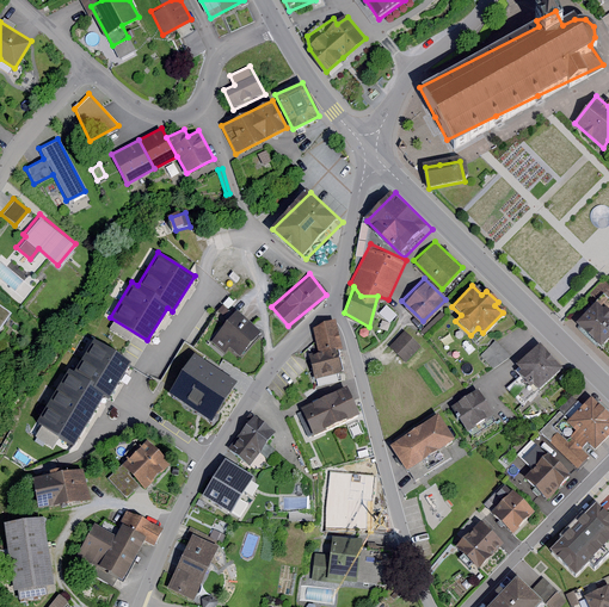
[(608,344),(608,296),(608,295),(577,324),(604,350),(608,344)]
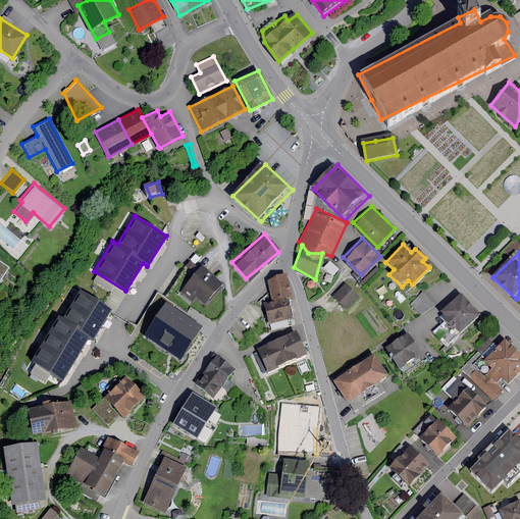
[(0,278),(8,267),(0,261),(0,278)]
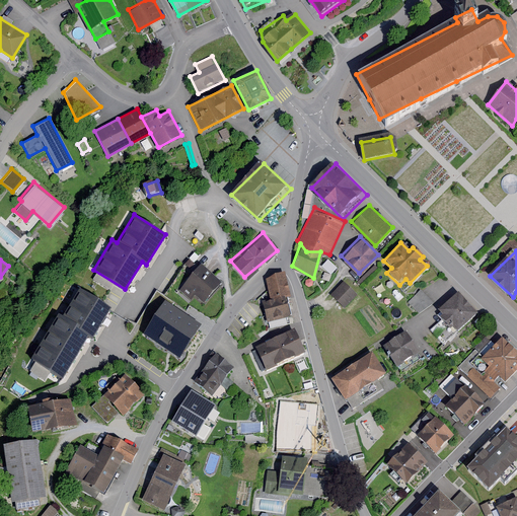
[(220,279),(201,262),(177,287),(190,297),(194,293),(202,300),(220,279)]
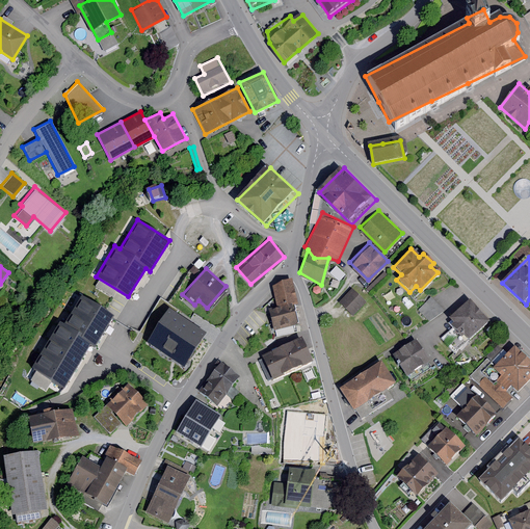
[(275,307),(293,303),(296,302),(290,278),(271,285),(275,307)]
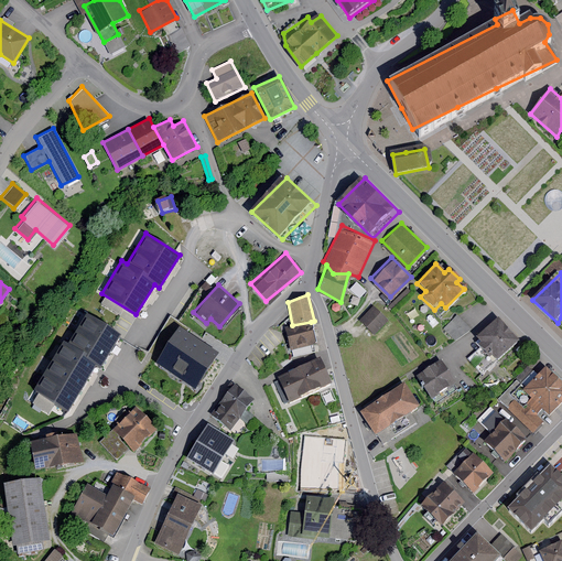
[(388,320),(374,304),(360,317),(375,332),(388,320)]
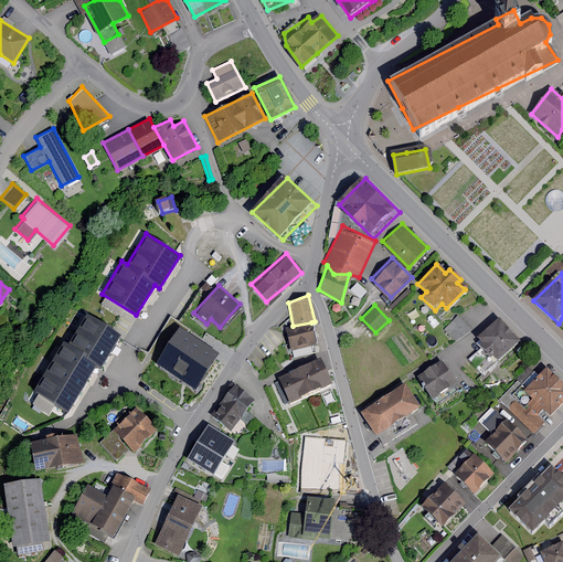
[(121,336),(86,314),(66,345),(63,342),(33,390),(66,411),(95,366),(101,369),(121,336)]
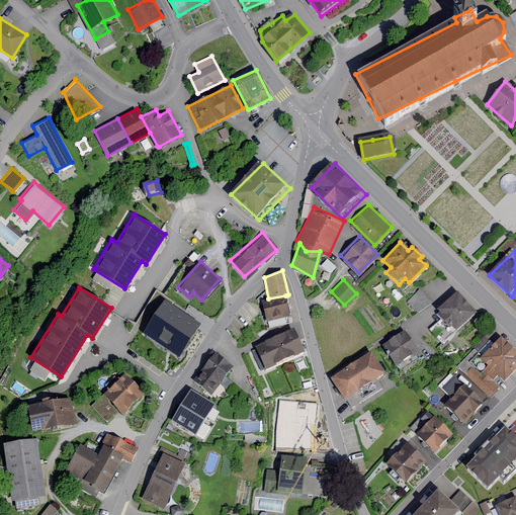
[(479,310),(458,288),(433,309),(438,315),(427,324),(441,339),(479,310)]
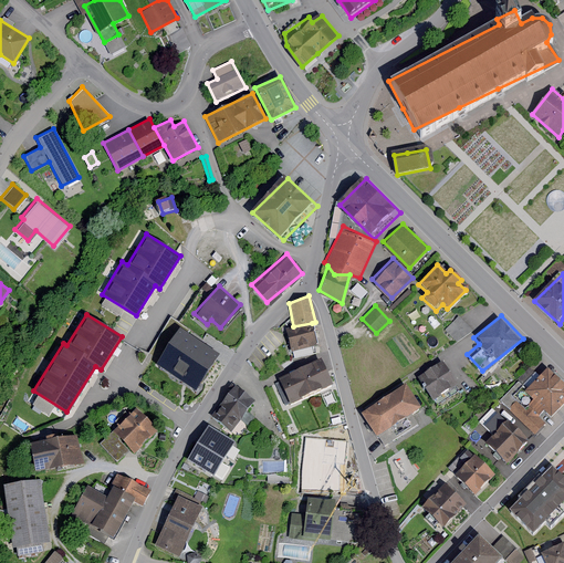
[(312,323),(293,326),(283,329),(289,351),(316,345),(312,323)]
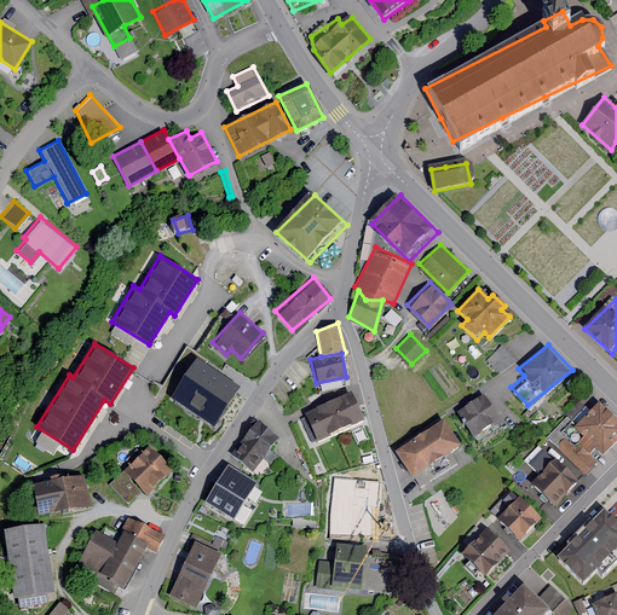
[(195,357),(168,400),(213,428),(241,386),(195,357)]
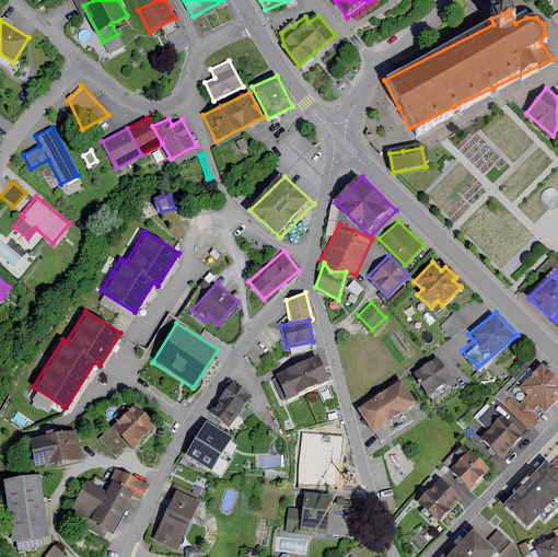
[(318,349),(271,369),(283,397),(328,378),(318,349)]
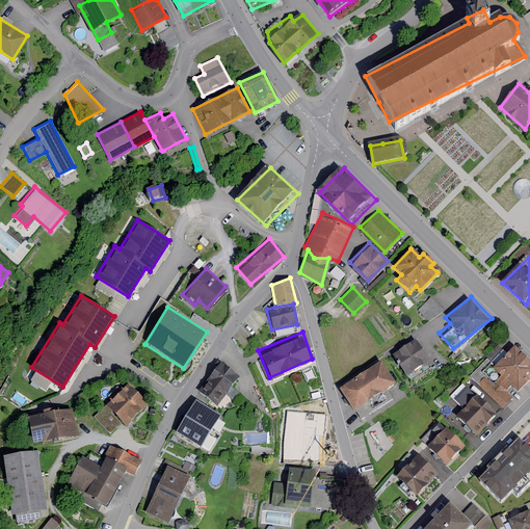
[(428,359),(413,336),(389,351),(403,374),(428,359)]
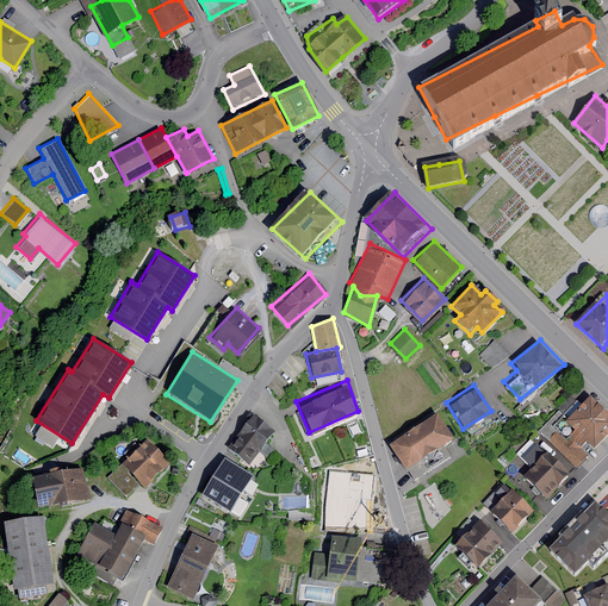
[(607,430),(607,410),(588,389),(543,433),(574,464),(584,454),(577,448),(584,441),(590,448),(607,430)]
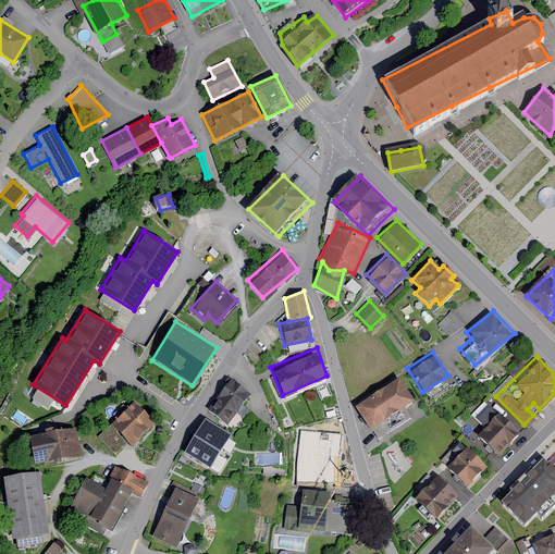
[(416,399),(401,374),(356,402),(369,427),(416,399)]
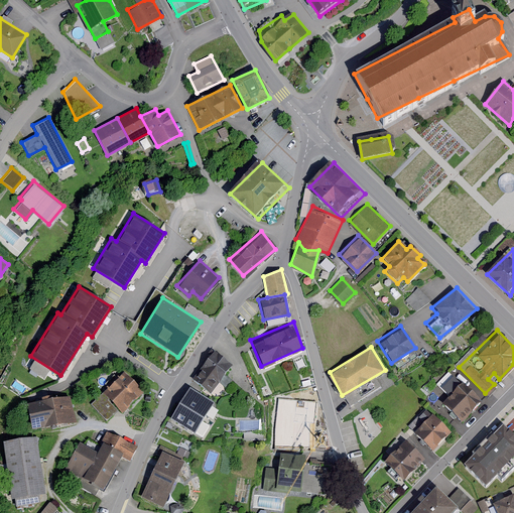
[(233,367),(216,351),(194,375),(212,391),(233,367)]
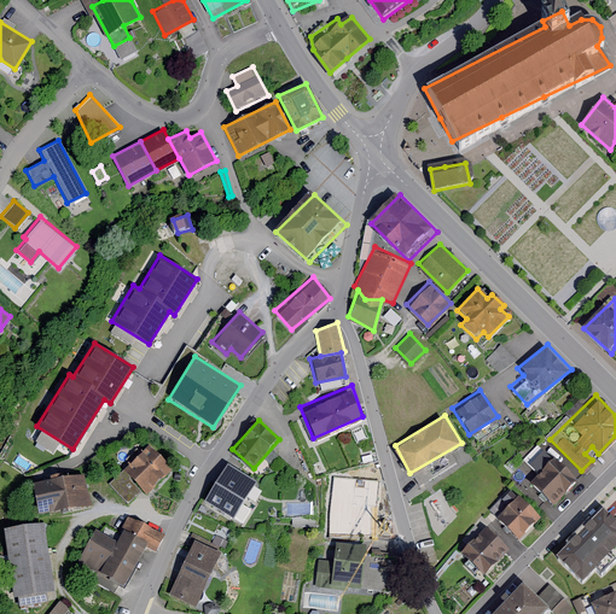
[(579,478),(535,440),(519,455),(536,469),(526,480),(553,503),(579,478)]
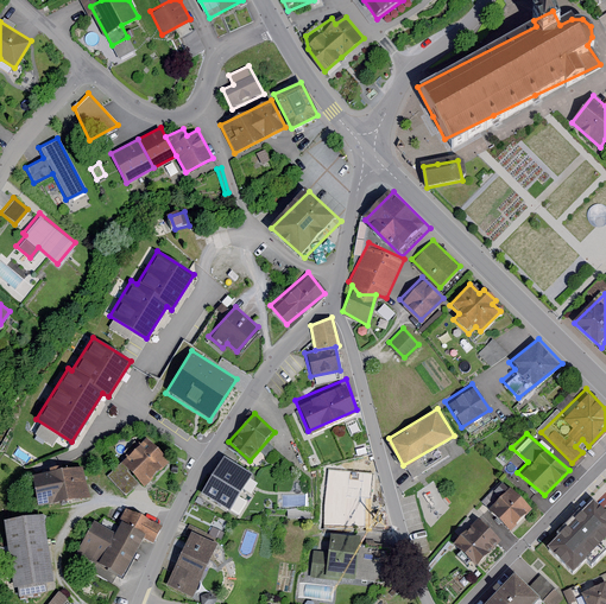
[(170,461),(147,439),(108,476),(128,495),(170,461)]
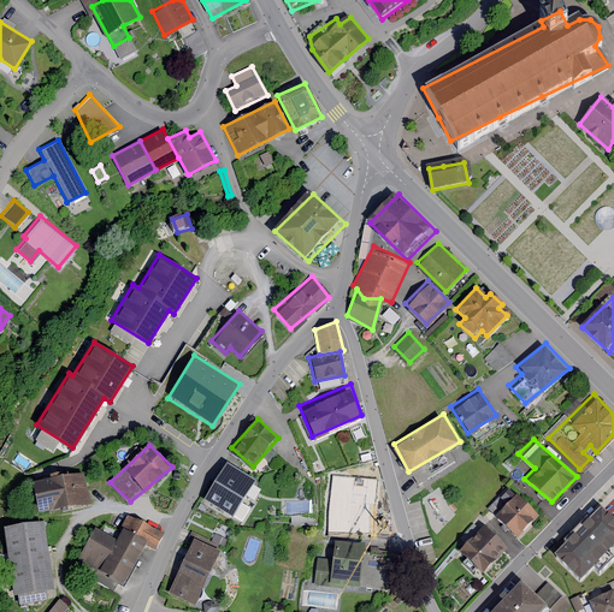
[(255,481),(226,463),(204,500),(232,517),(255,481)]
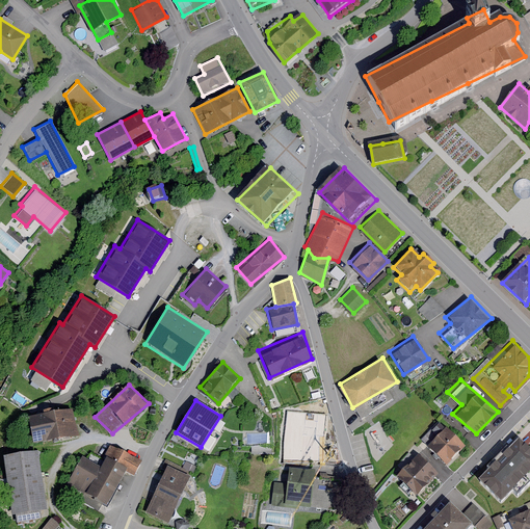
[(327,404),(306,401),(302,427),(324,430),(327,404)]
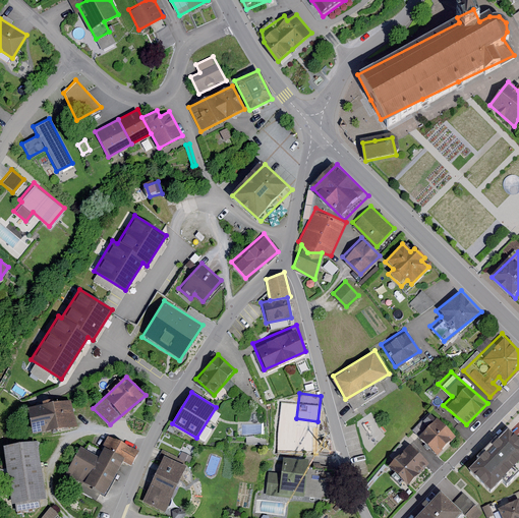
[(72,401),(30,407),(33,434),(76,425),(72,401)]
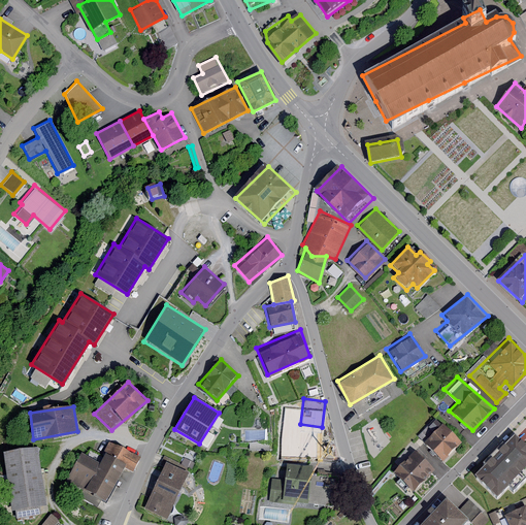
[(434,415),(421,426),(426,431),(439,420),(434,415)]
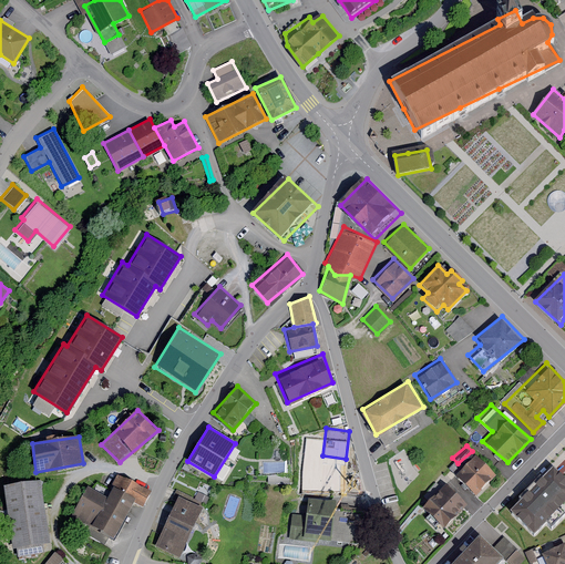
[(495,472),(475,452),(455,472),(475,492),(495,472)]
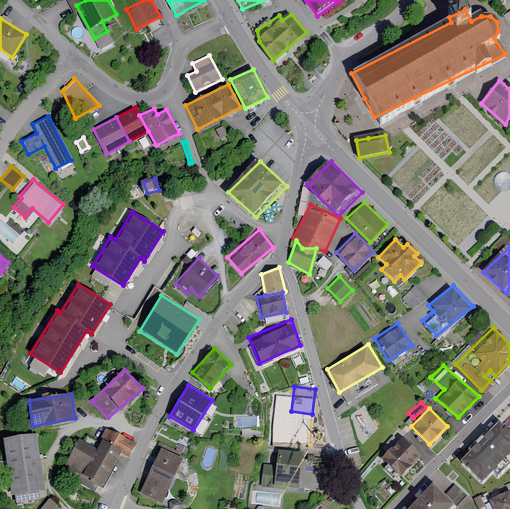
[(509,429),(498,417),(458,457),(480,479),(492,467),(496,471),(509,457),(509,429)]
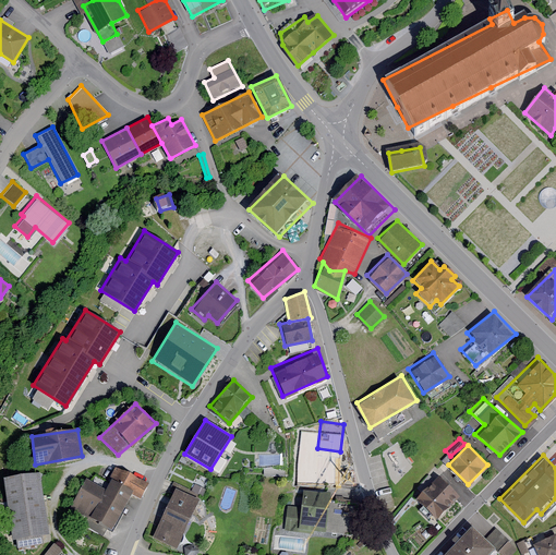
[(355,501),(325,496),(326,483),(338,483),(339,463),(297,461),(295,494),(302,494),(300,506),(285,504),(282,528),(350,535),(363,519),(355,501)]
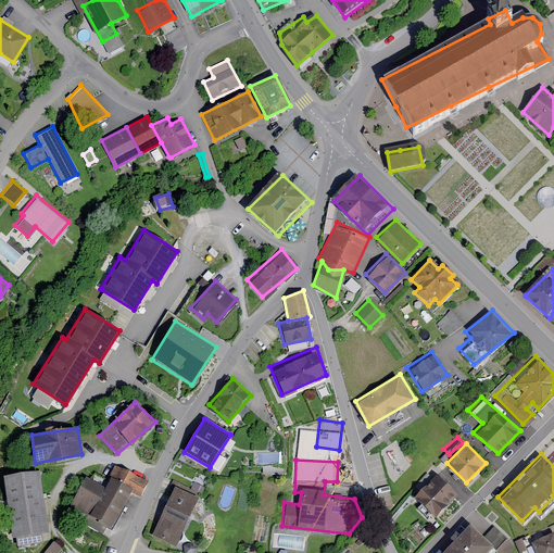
[(108,478),(131,492),(138,495),(147,481),(116,464),(108,478)]
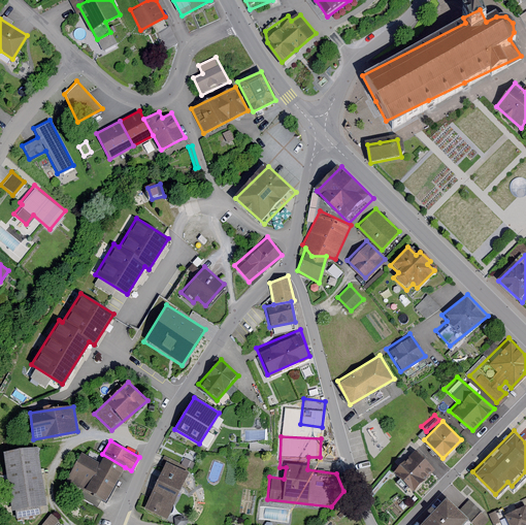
[(433,467),(413,447),(390,468),(413,490),(433,467)]
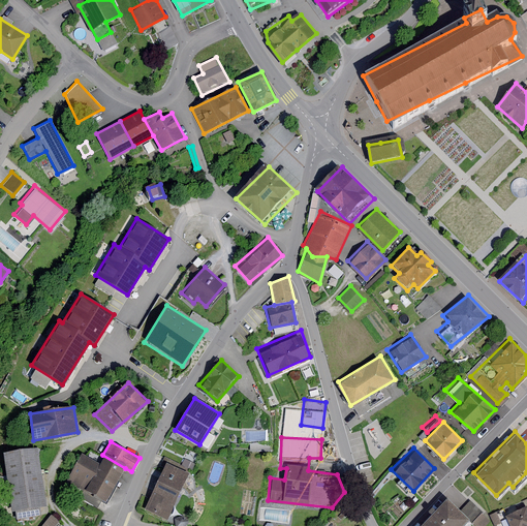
[(38,449),(3,453),(10,511),(45,505),(38,449)]
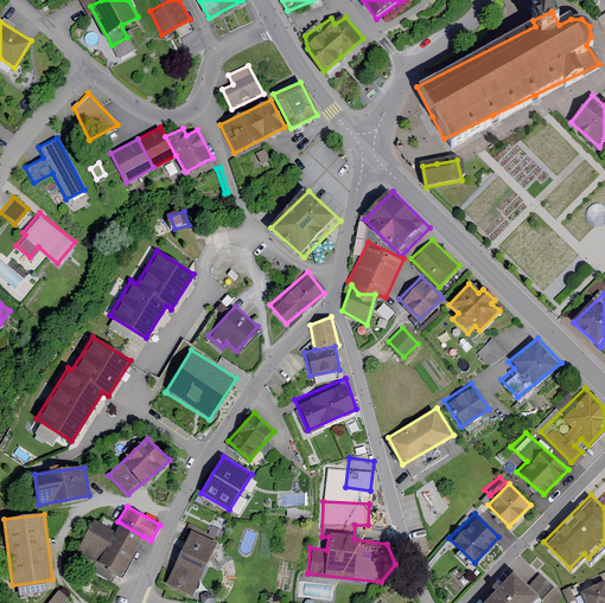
[(144,537),(118,521),(114,527),(95,517),(75,550),(120,576),(144,537)]
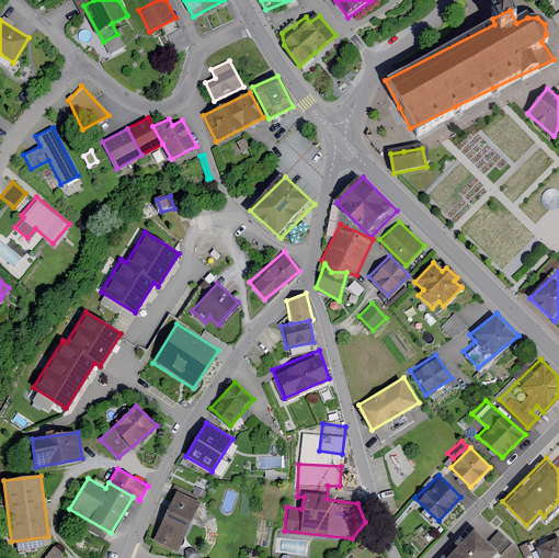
[(201,504),(177,492),(151,541),(177,551),(201,504)]
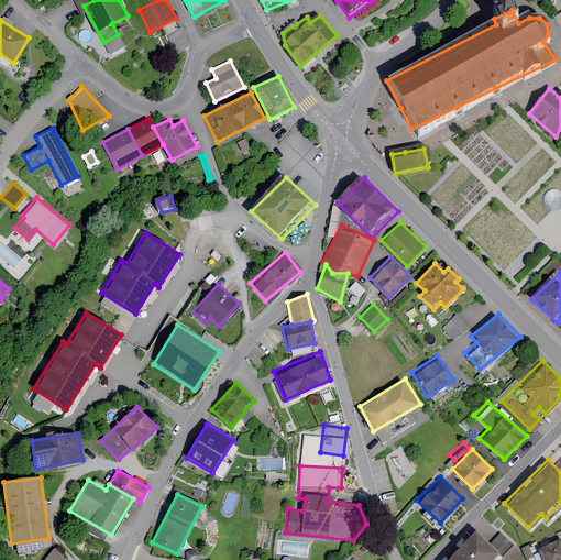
[(560,559),(560,527),(560,526),(548,531),(552,541),(537,548),(531,537),(517,544),(525,559),(560,559)]
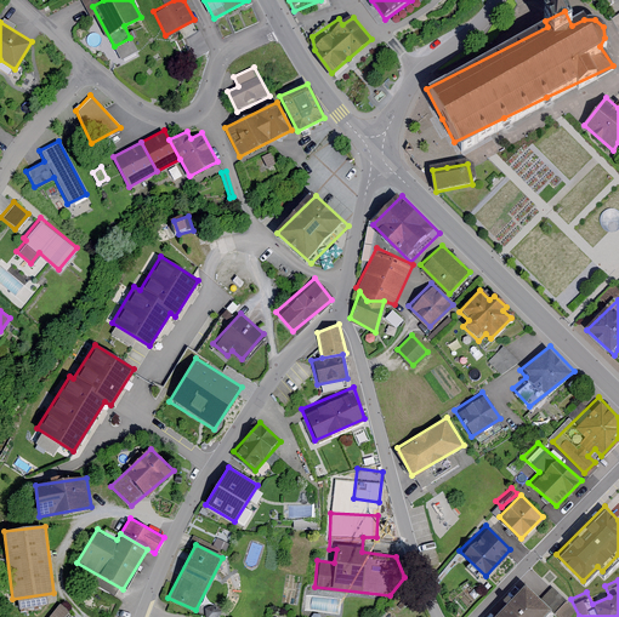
[(556,616),(560,615),(529,588),(501,616),(556,616)]
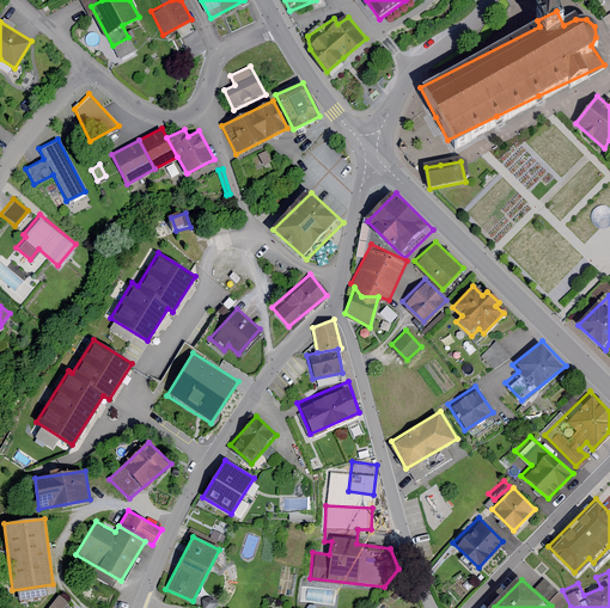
[(59,607),(66,599),(56,591),(43,607),(59,607)]
